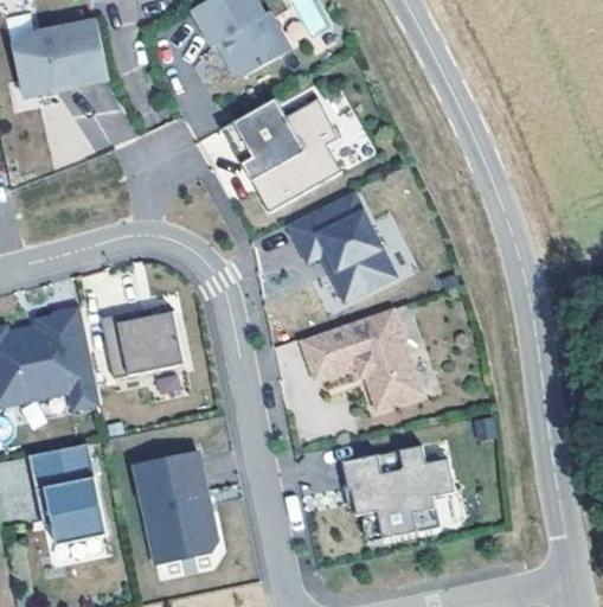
[(254,0),(206,0),(191,10),(211,45),(217,42),(220,39),(229,53),(225,57),(235,74),(241,76),(289,50),(268,12),(262,14),(254,0)]
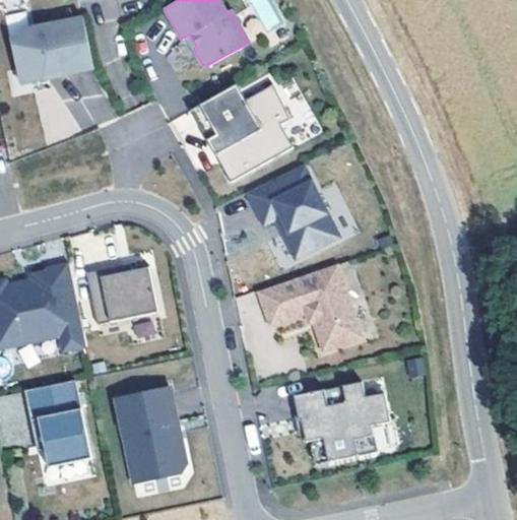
[(258,0),(249,9),(265,27),(275,18),(259,0),(258,0)]
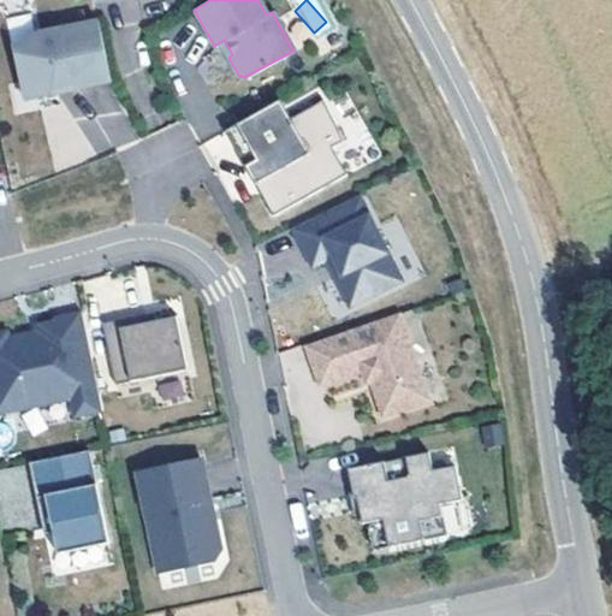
[(110,81),(97,22),(36,34),(37,40),(13,45),(24,99),(55,93),(53,87),(69,83),(70,89),(110,81)]
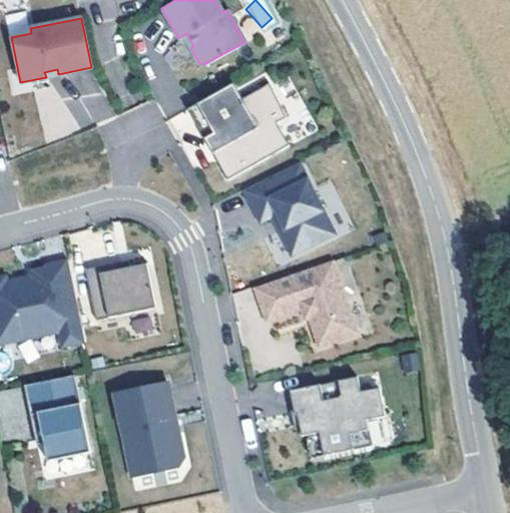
[(186,33),(183,35),(190,48),(193,45),(186,33)]
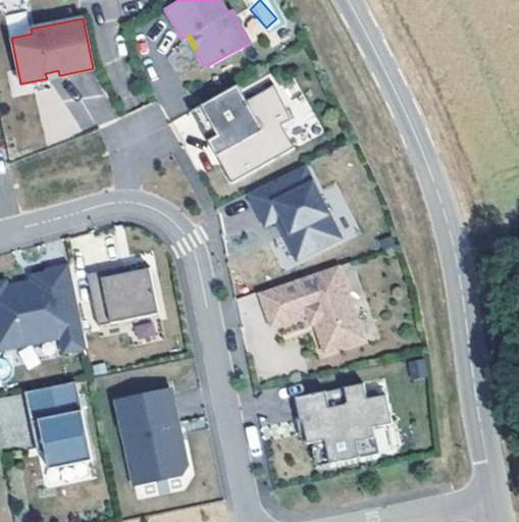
[(245,100),(237,85),(190,111),(207,142),(214,138),(222,151),(214,155),(230,183),(294,147),(280,124),(292,118),(272,85),(245,100)]
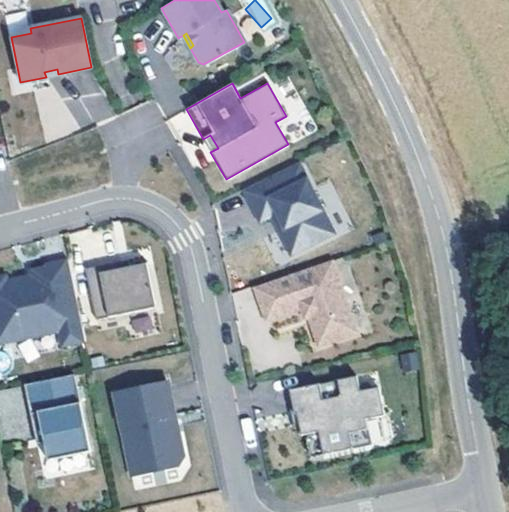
[(210,135),(203,139),(210,152),(218,148),(210,135)]
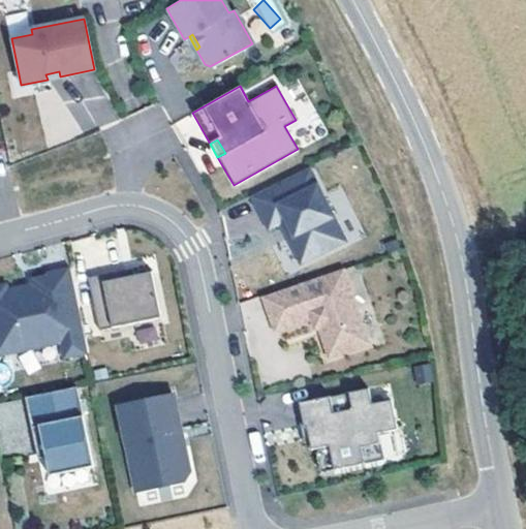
[(308,166),(250,195),(267,229),(279,223),(284,220),(291,236),(286,239),(299,263),(344,241),(308,166)]
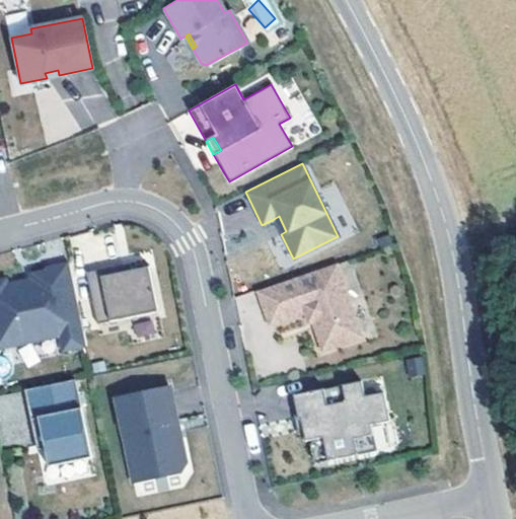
[(279,216),(274,219),(281,234),(286,231),(279,216)]
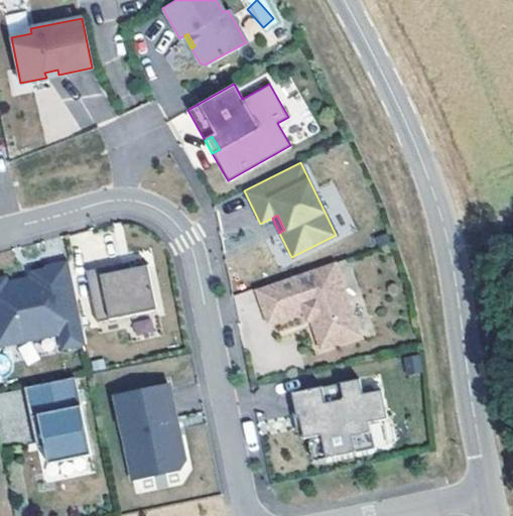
[(117,249),(82,256),(93,307),(153,294),(144,250),(118,256),(117,249)]
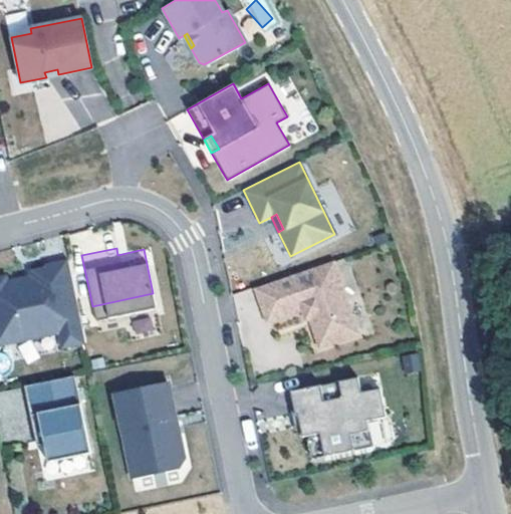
[(332,260),(253,288),(265,322),(301,310),(304,319),(308,318),(318,347),(357,333),(332,260)]
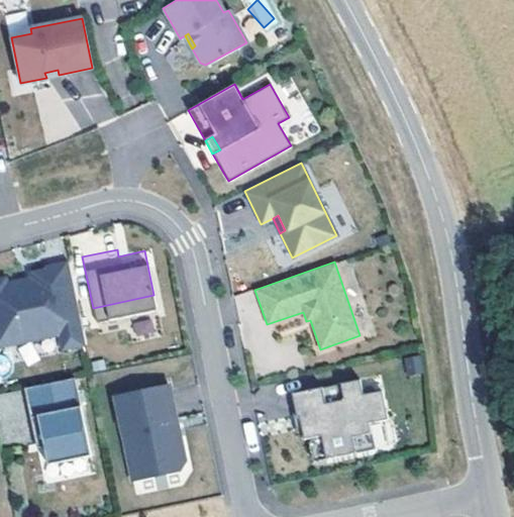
[(85,344),(68,263),(45,267),(45,270),(28,273),(29,278),(5,283),(4,278),(0,279),(0,337),(57,327),(62,348),(85,344)]
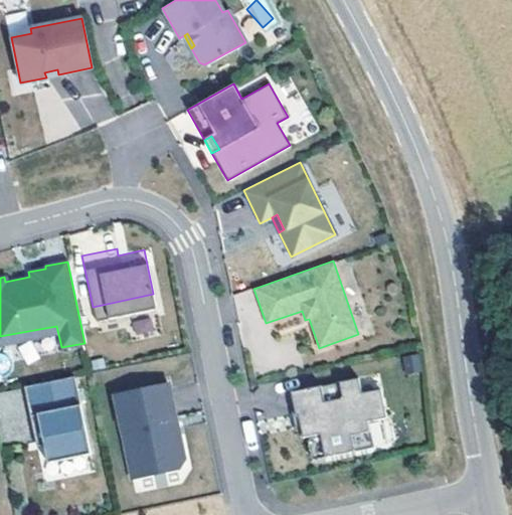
[(128,322),(132,337),(153,331),(148,316),(128,322)]
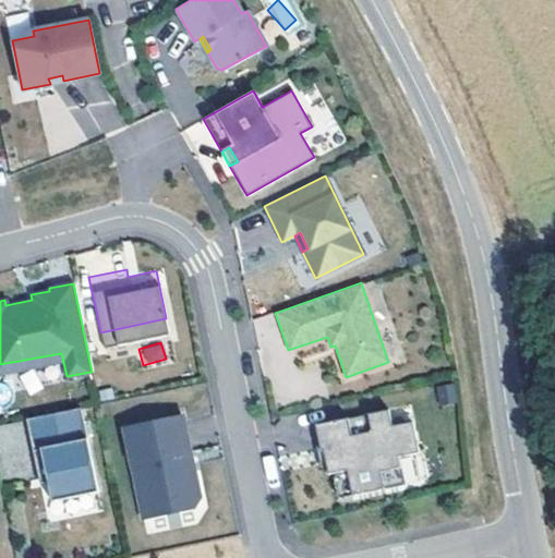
[(451,383),(432,386),(436,404),(455,401),(451,383)]
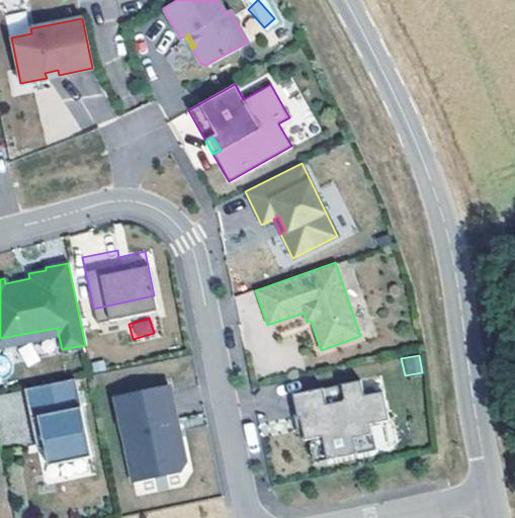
[(74,378),(23,389),(34,443),(43,442),(47,465),(90,456),(74,378)]
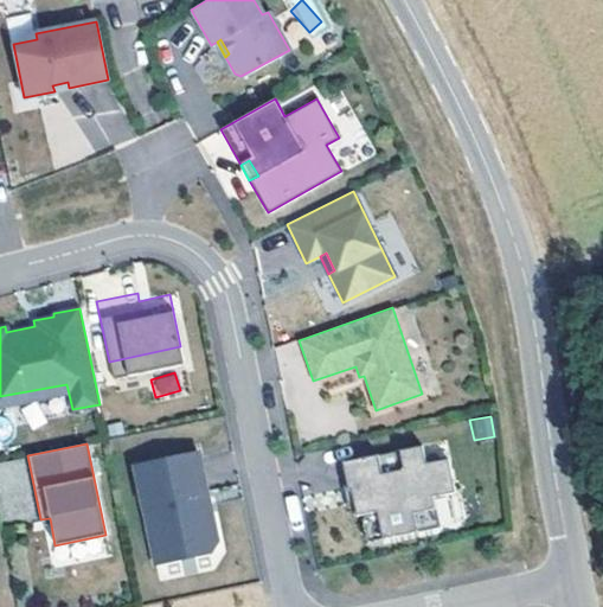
[(421,446),(347,460),(352,483),(348,484),(353,505),(354,516),(360,515),(376,511),(380,538),(437,526),(431,497),(454,492),(447,458),(424,462),(421,446)]
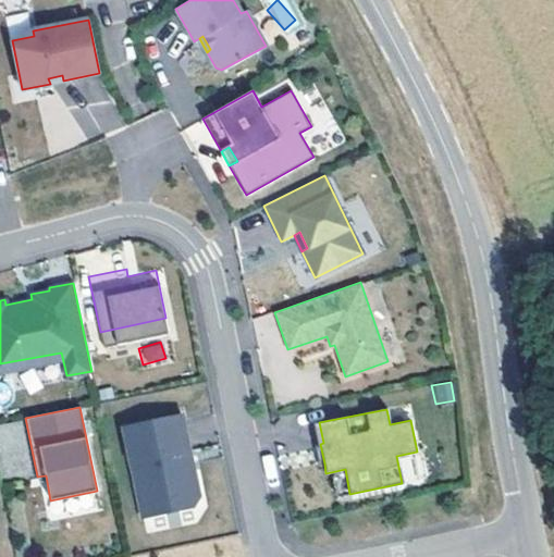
[(188,450),(181,416),(123,429),(142,516),(192,506),(197,496),(192,470),(183,466),(181,453),(188,450)]
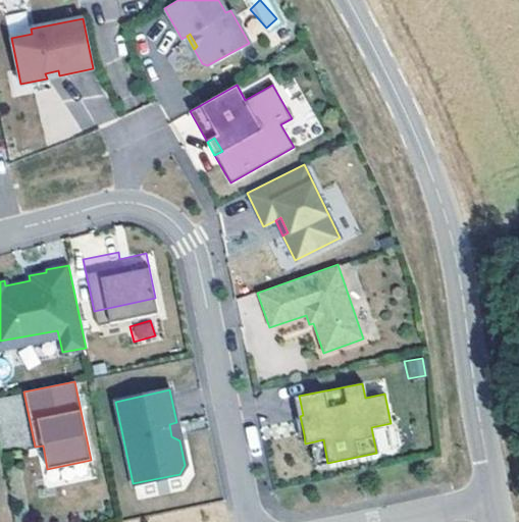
[(303,415),(299,396),(294,397),(298,416),(294,417),(298,436),(304,434),(300,416),(303,415)]
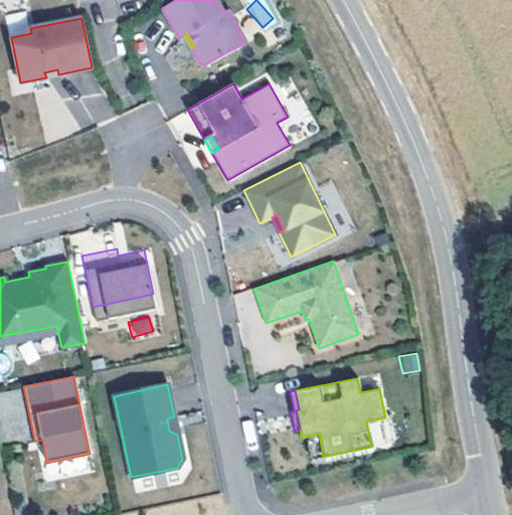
[(174,416),(167,418),(169,431),(177,435),(174,416)]
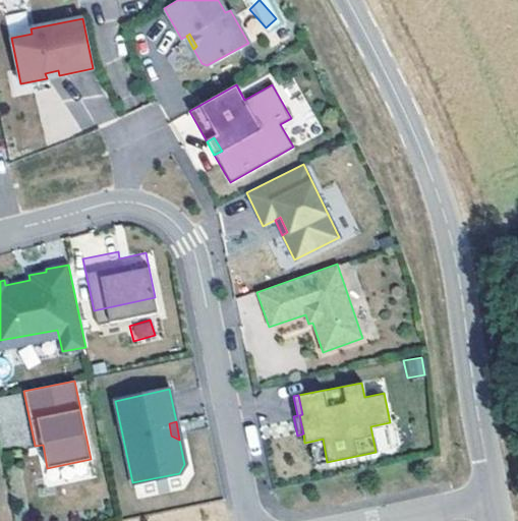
[(323,439),(309,442),(314,465),(327,462),(323,439)]
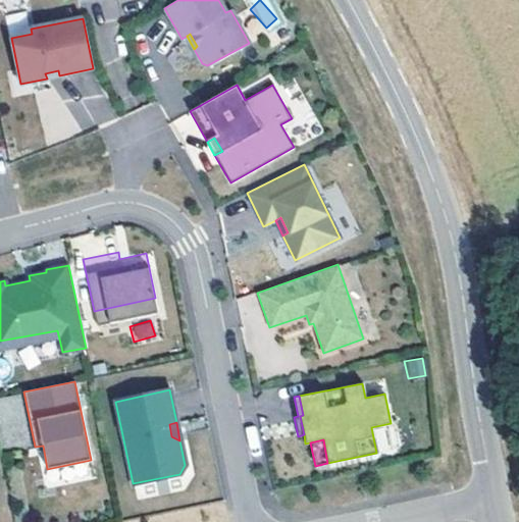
[(135,500),(167,491),(163,478),(132,486),(135,500)]
